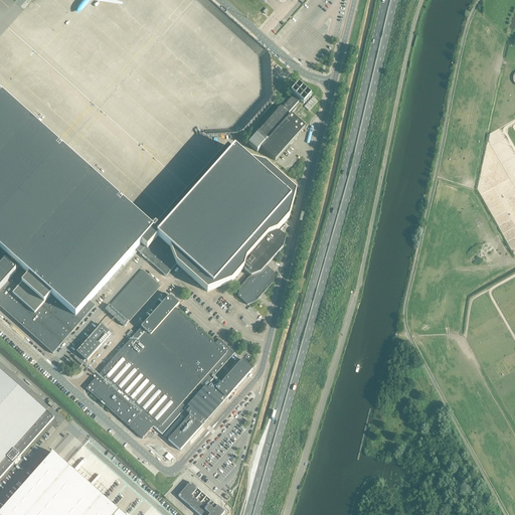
[(290,116),(288,115),(299,102),(303,106),(312,96),(298,83),(290,93),(293,97),(290,101),(282,109),(281,108),(280,109),(279,109),(278,110),(278,111),(259,132),(258,132),(258,133),(247,144),(258,152),(261,148),(276,161),(305,128),(291,115),(290,116)]
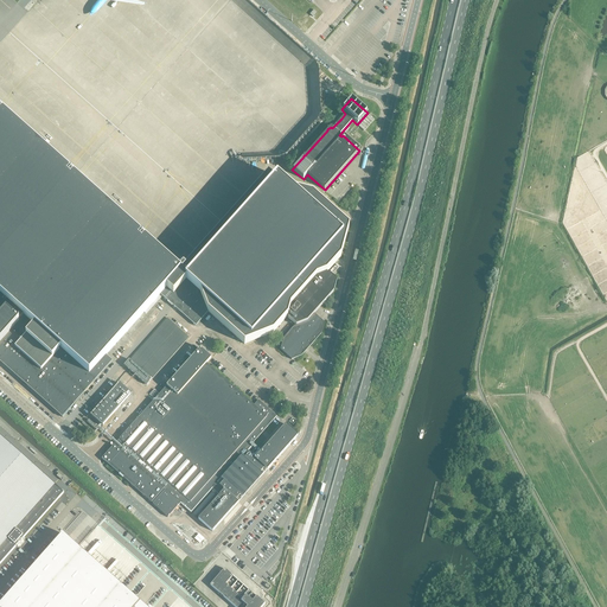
[(0,110),(0,362),(62,417),(113,362),(106,356),(160,295),(181,272),(0,110)]
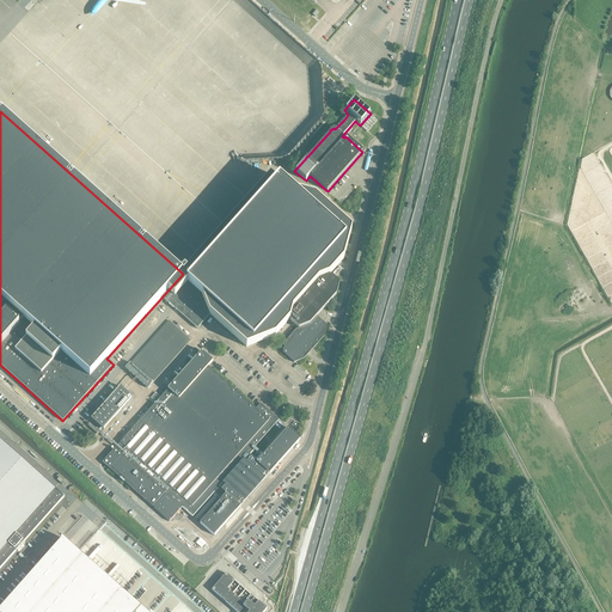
[(362,127),(367,132),(378,121),(372,116),(362,127)]
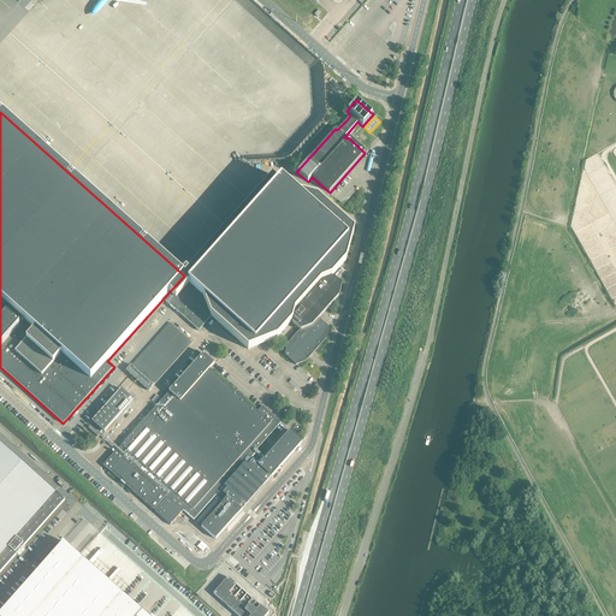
[(345,261),(350,241),(354,231),(338,218),(317,197),(296,193),(294,190),(288,185),(284,182),(280,178),(277,183),(272,178),(215,241),(202,255),(184,276),(163,300),(167,303),(171,306),(175,309),(176,311),(199,331),(211,317),(248,349),(256,347),(277,338),(291,321),(292,323),(292,324),(297,329),(300,330),(288,344),(284,355),(290,361),(296,365),(298,365),(306,361),(309,357),(326,338),(329,327),(327,327),(318,319),(325,312),(338,296),(342,285),(338,283),(333,278),(332,278),(331,277),(345,261)]
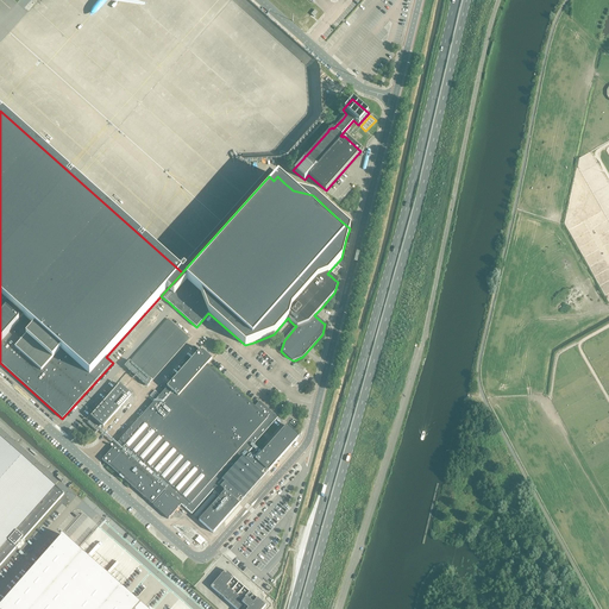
[(189,339),(168,319),(125,366),(148,387),(189,339)]
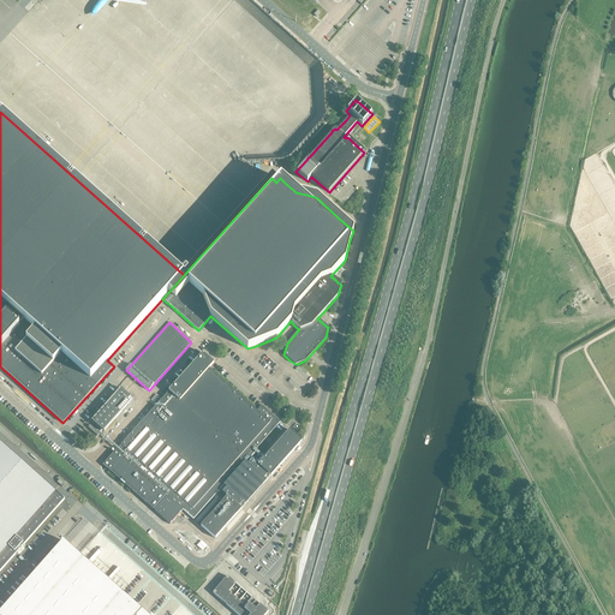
[(203,353),(103,465),(154,509),(166,495),(167,496),(154,511),(169,524),(183,509),(193,519),(215,495),(222,501),(201,526),(215,538),(302,441),(290,430),(264,458),(256,449),(280,422),(262,406),(257,411),(209,368),(214,363),(203,353)]
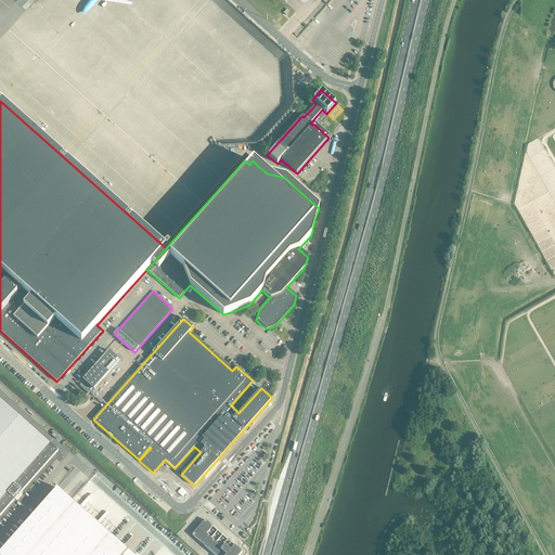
[(93,390),(104,378),(120,360),(108,350),(82,379),(93,390)]
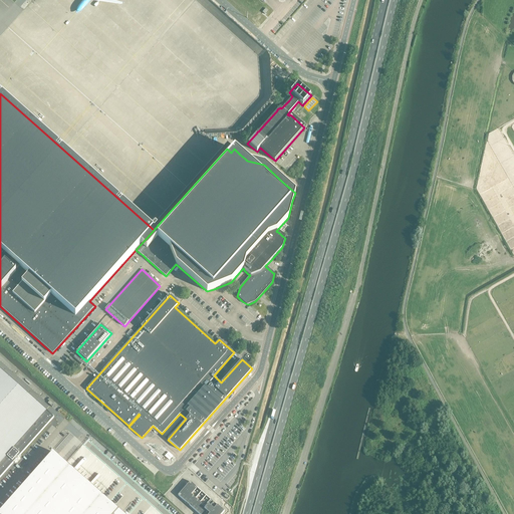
[(84,362),(75,355),(73,357),(81,365),(84,362)]
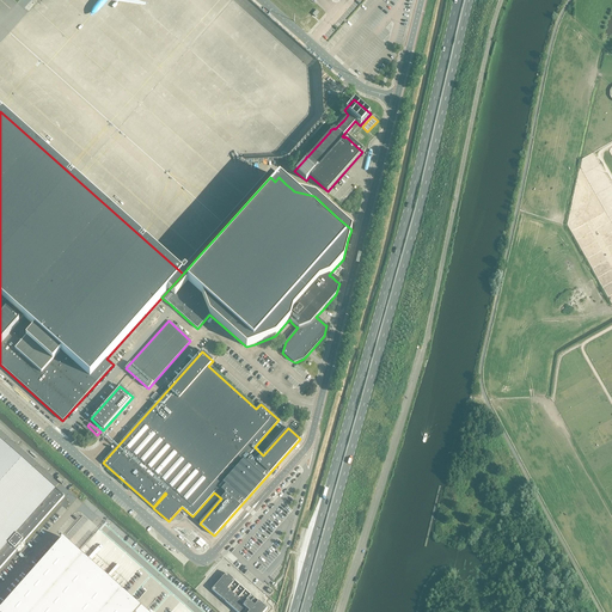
[(84,426),(83,427),(97,440),(98,438),(84,426)]
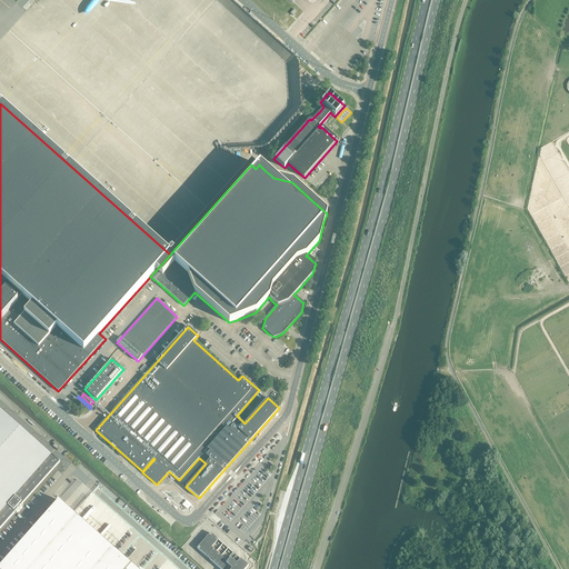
[(0,528),(18,509),(59,462),(0,410),(0,528)]
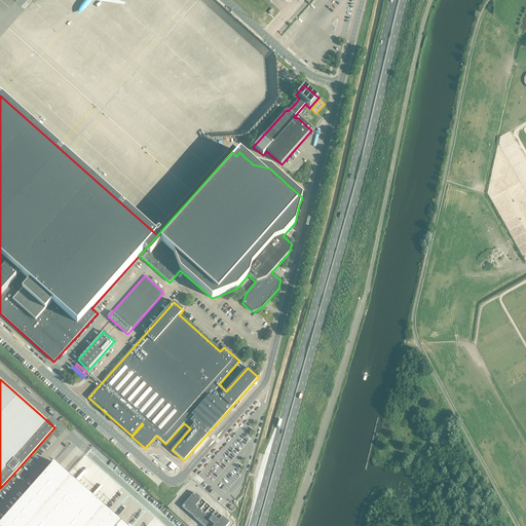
[(125,525),(112,514),(54,462),(0,523),(0,525),(125,525)]
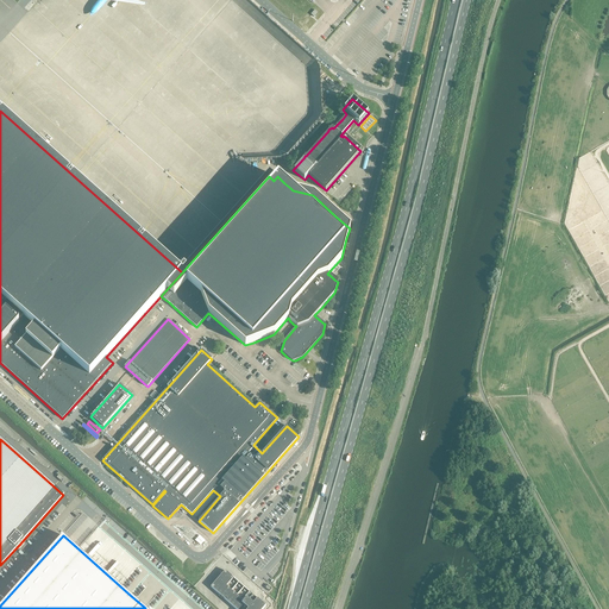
[(263,608),(265,607),(252,595),(253,594),(233,576),(232,577),(225,571),(211,586),(236,608),(263,608)]
